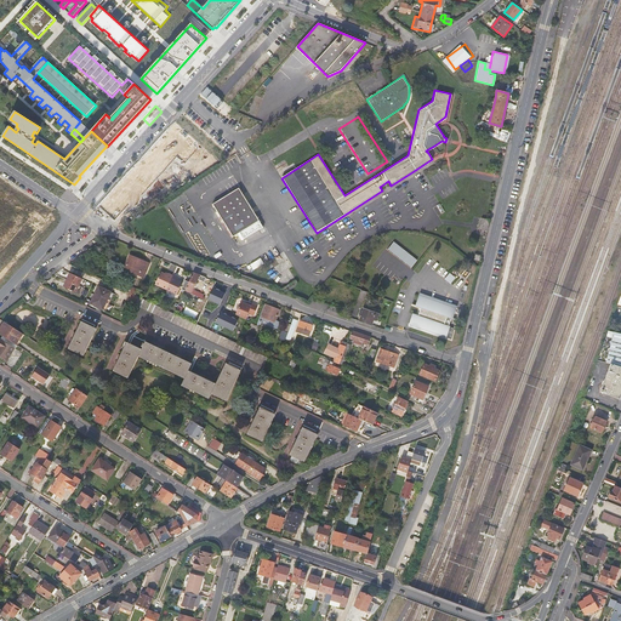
[(175,160),(161,167),(165,176),(178,169),(175,160)]
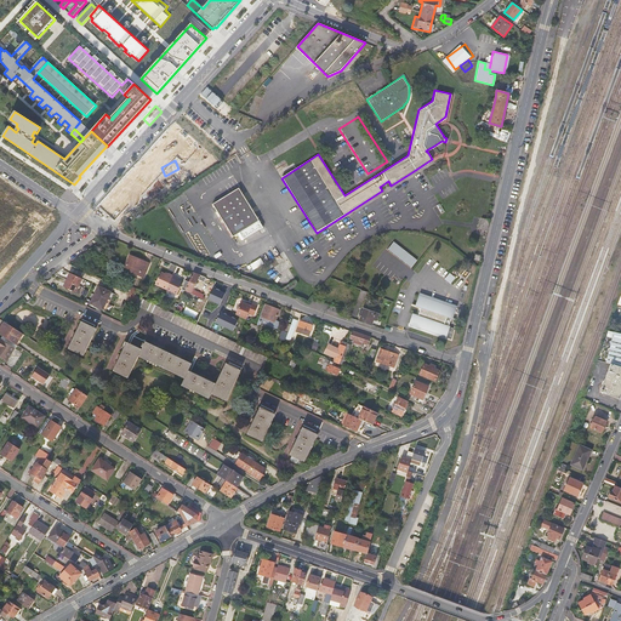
[(260,231),(263,228),(238,189),(212,208),(233,239),(241,234),(245,240),(260,231)]
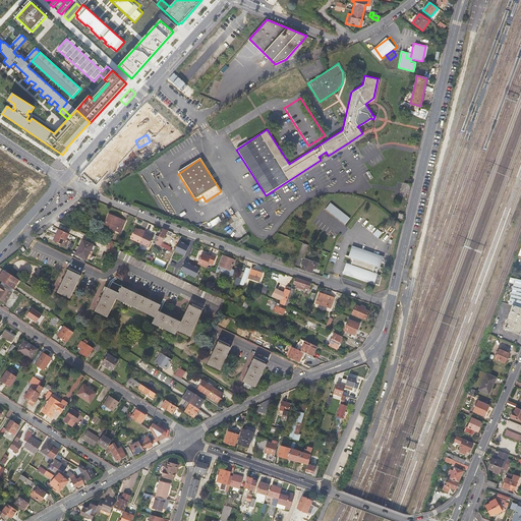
[(402,194),(409,196),(410,188),(411,187),(404,185),(402,194)]
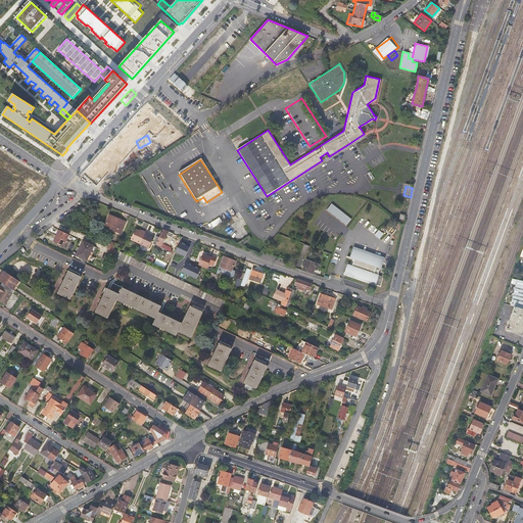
[(104,225),(120,233),(125,222),(109,215),(104,225)]
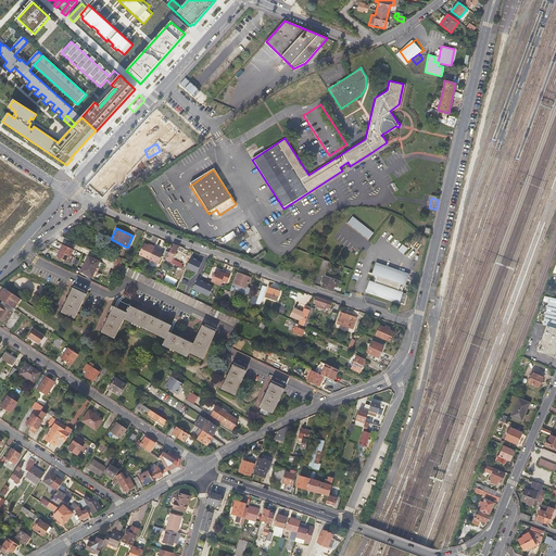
[(227,241),(236,237),(234,232),(224,237),(227,241)]
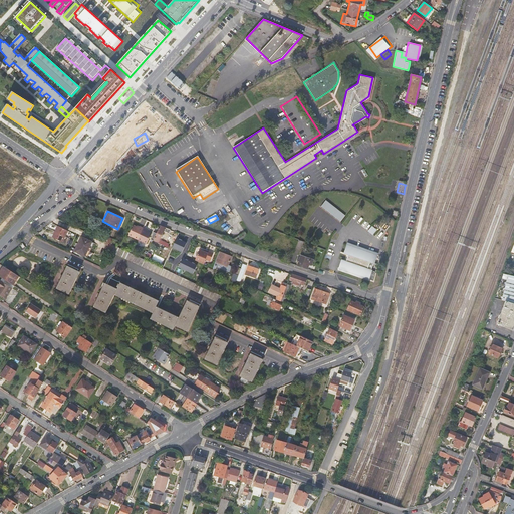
[(64,229),(54,225),(49,236),(59,241),(64,229)]
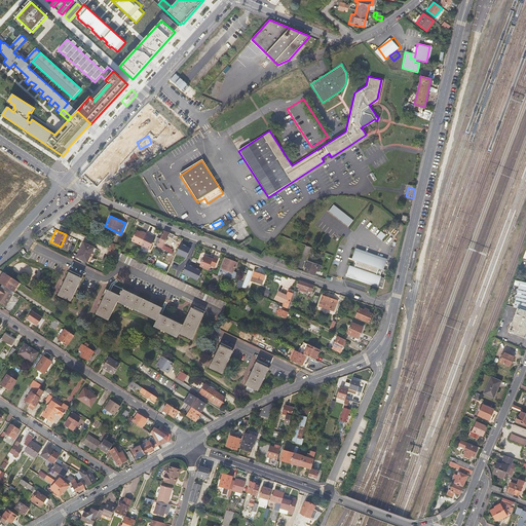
[(132,241),(150,250),(155,239),(152,238),(149,236),(150,235),(143,232),(143,233),(140,232),(137,231),(132,241)]
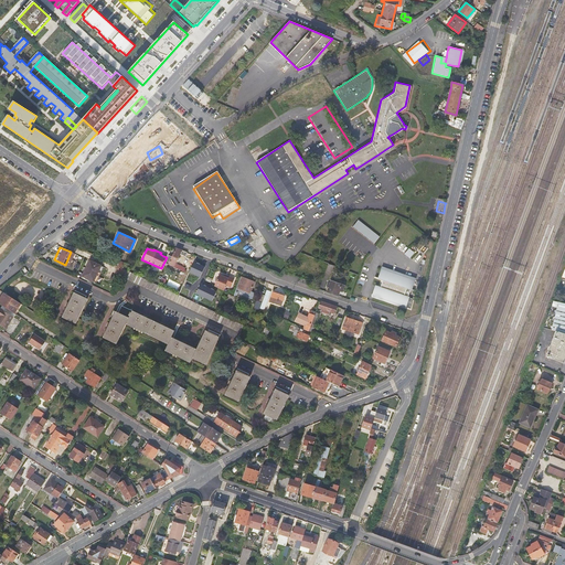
[(183,257),(185,252),(183,251),(176,248),(171,257),(169,256),(167,262),(169,263),(168,265),(185,273),(185,272),(184,270),(185,268),(176,264),(180,255),(183,257)]
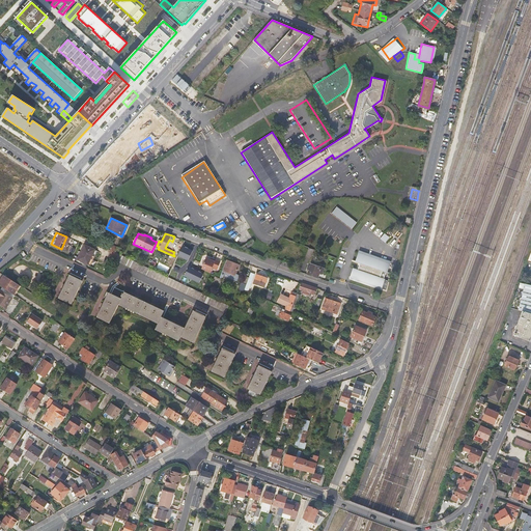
[(387,243),(389,238),(384,234),(381,241),(387,243)]
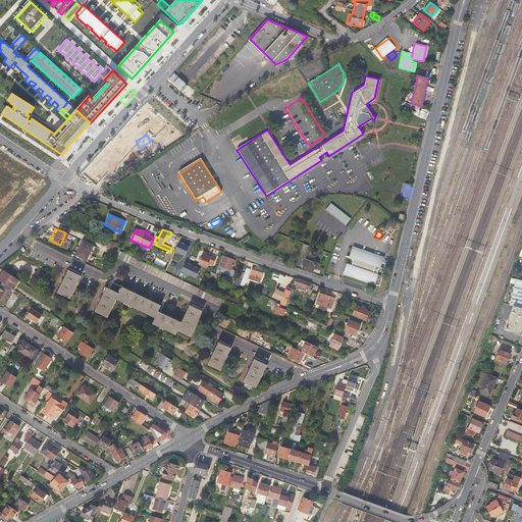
[(79,242),(73,253),(76,254),(75,255),(84,259),(90,245),(80,240),(79,242)]
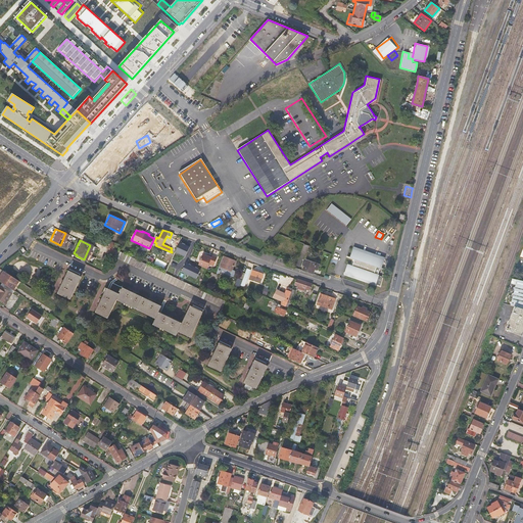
[(187,257),(190,258),(196,243),(192,242),(187,257)]
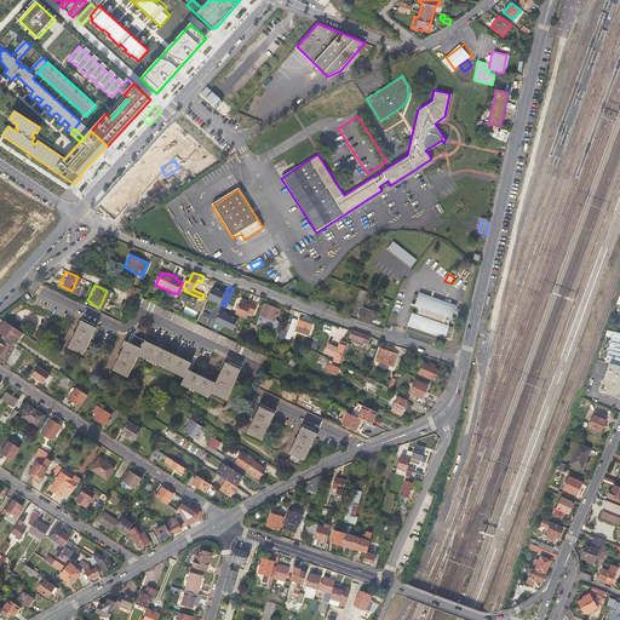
[(136,296),(130,293),(126,300),(133,304),(137,297),(136,296)]
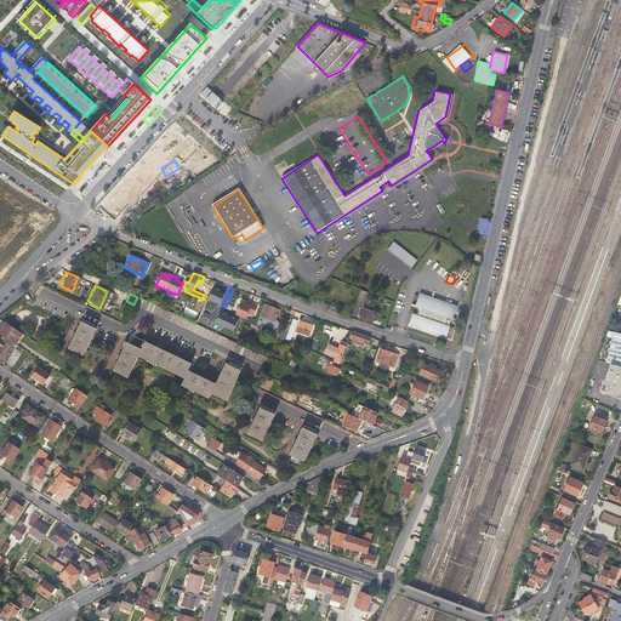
[(421,294),(420,296),(456,307),(456,306),(421,294)]
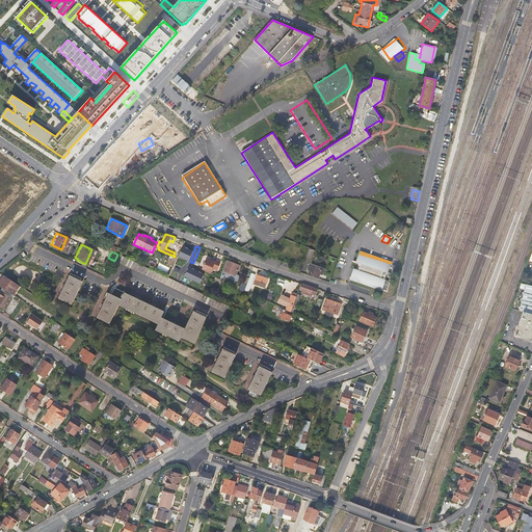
[(355,280),(382,288),(386,278),(382,277),(384,271),(388,271),(391,263),(360,254),(357,262),(361,263),(357,270),(361,271),(355,280)]
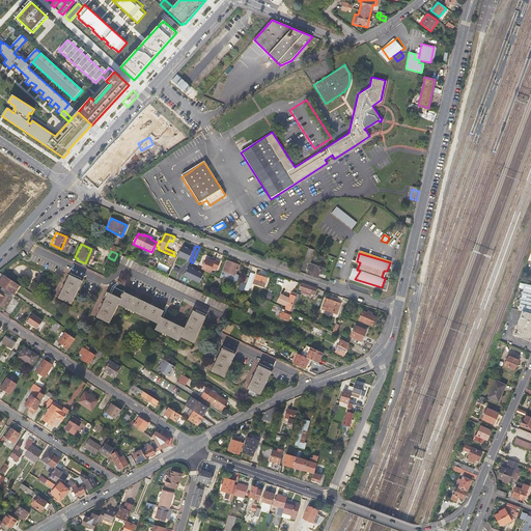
[(206,258),(202,270),(211,274),(213,269),(218,271),(221,261),(216,259),(215,261),(206,258)]
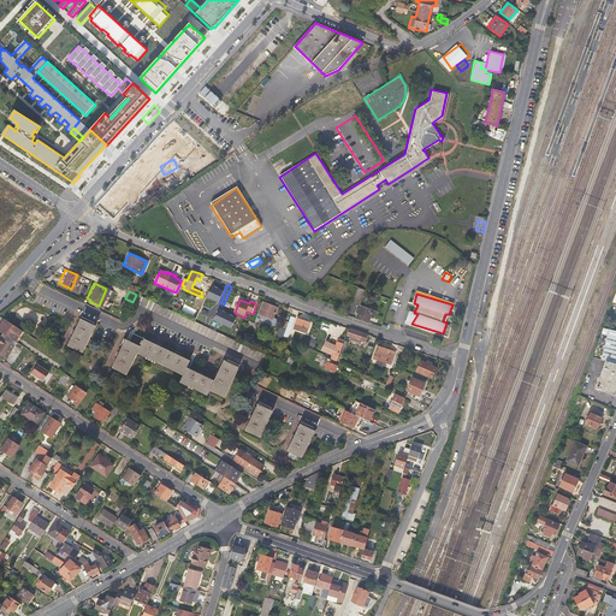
[(277,308),(264,302),(255,323),(255,324),(250,321),(248,325),(256,330),(259,324),(261,315),(273,320),(277,308)]
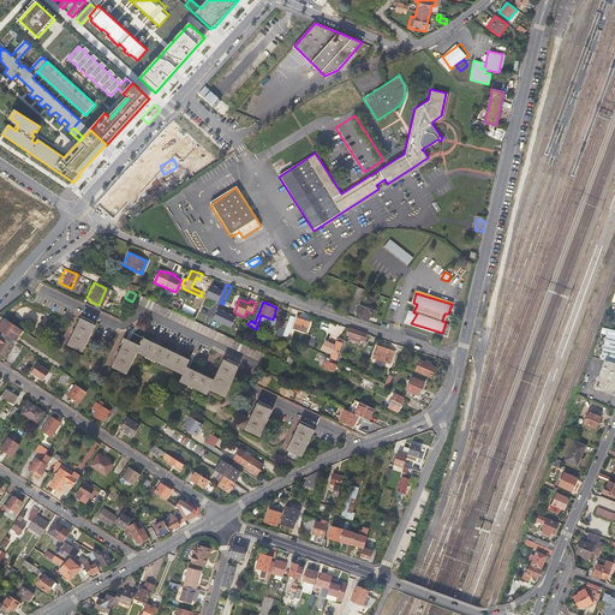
[(359,306),(356,318),(368,322),(369,316),(377,320),(380,314),(366,309),(368,306),(365,305),(364,308),(359,306)]
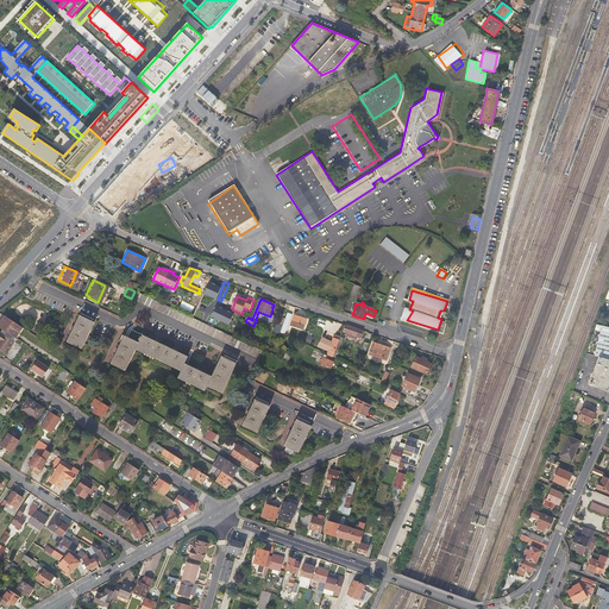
[(437,332),(438,330),(407,320),(413,311),(409,309),(406,308),(402,320),(437,332)]
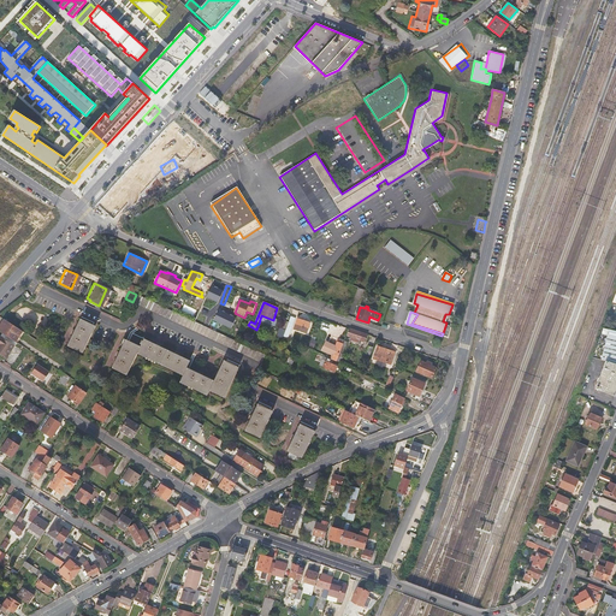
[(296,318),(291,317),(289,324),(286,330),(284,336),(289,338),(296,318)]
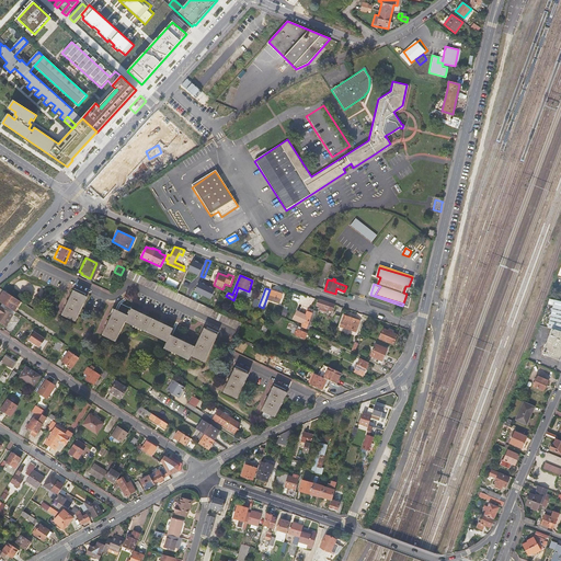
[(2,290),(0,293),(0,302),(13,311),(19,301),(2,290)]
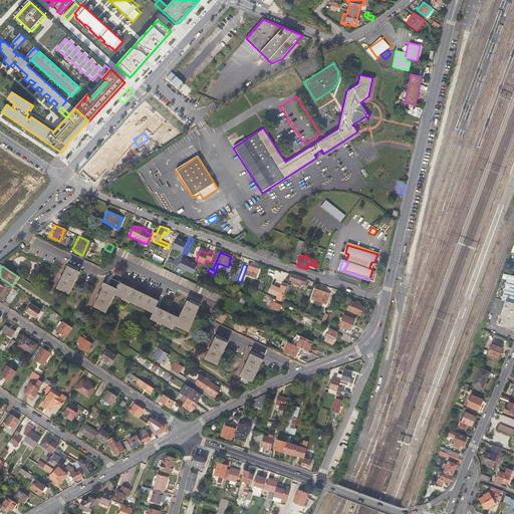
[(67,266),(56,288),(68,294),(79,272),(67,266)]
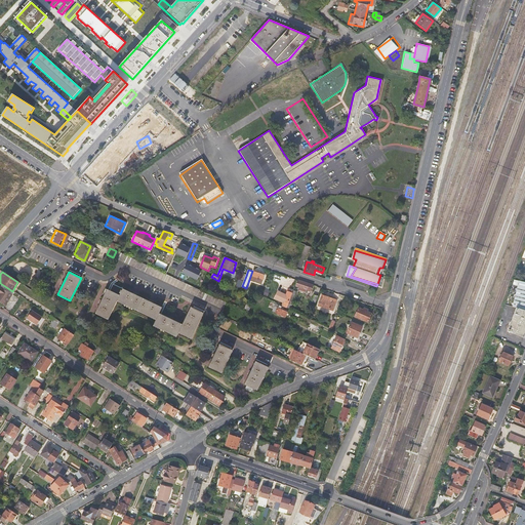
[(253,272),(250,281),(261,285),(265,276),(253,272)]
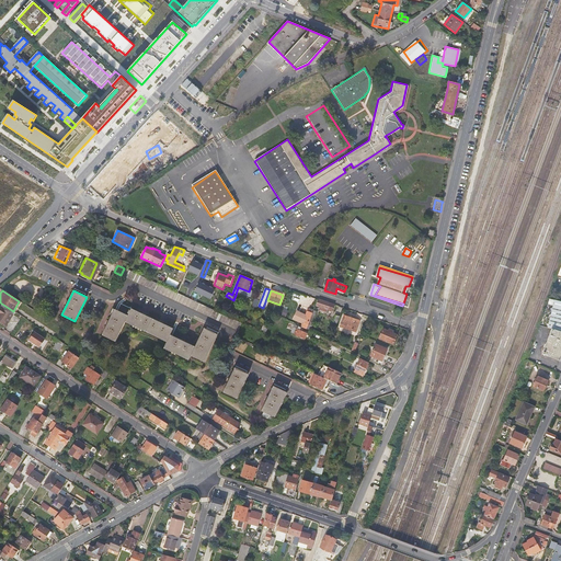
[(319,299),(317,306),(320,307),(319,310),(325,312),(327,309),(331,311),(333,305),(319,299)]
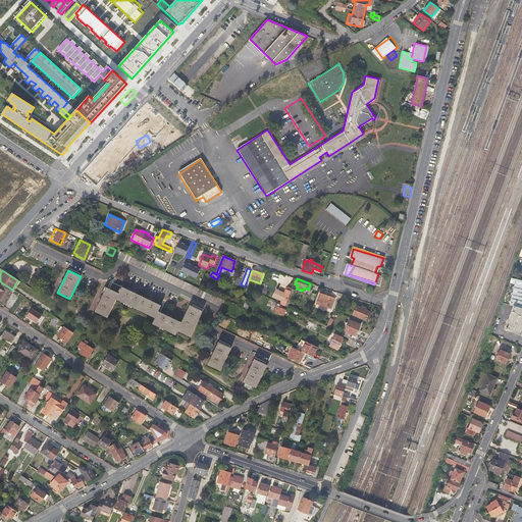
[(517,284),(512,306),(513,306),(521,308),(521,279),(517,278),(515,283),(517,284)]
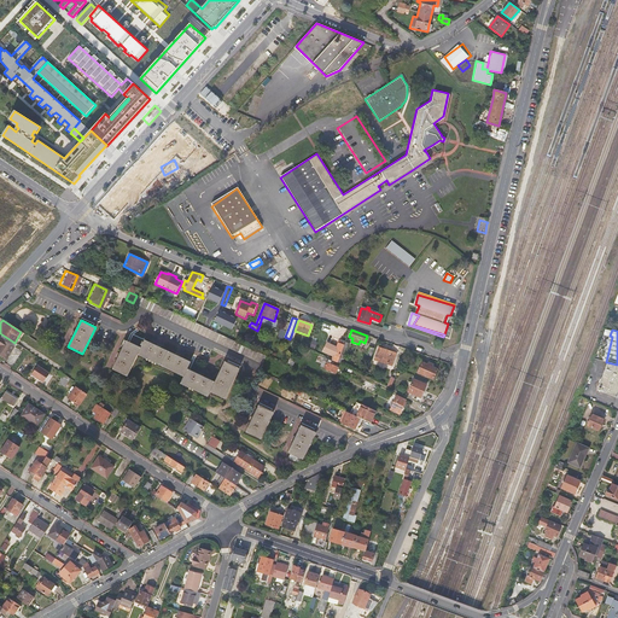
[(138,355),(145,339),(133,334),(129,342),(126,340),(112,369),(127,377),(138,355)]
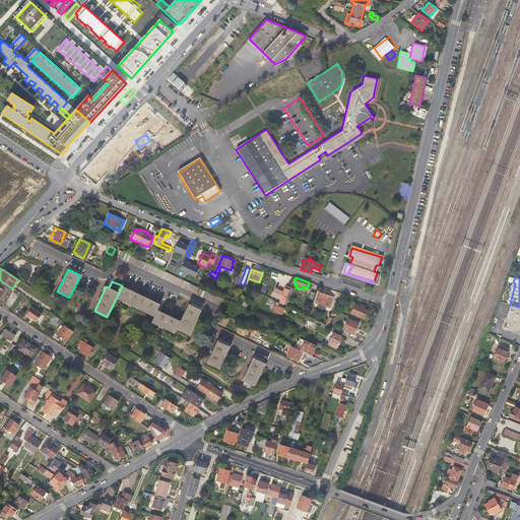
[(0,283),(0,299),(4,302),(11,291),(0,283)]
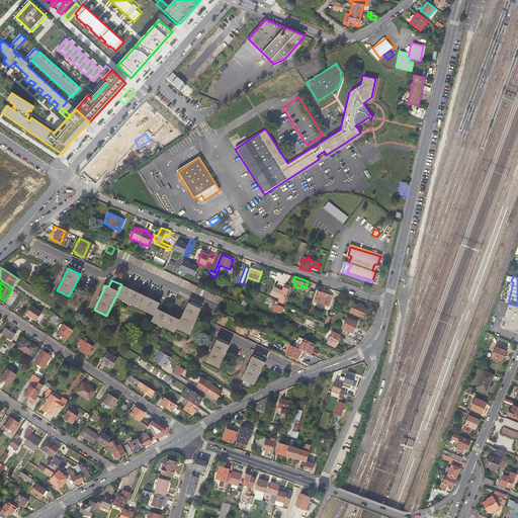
[(154,316),(157,309),(160,303),(121,284),(115,297),(154,316)]
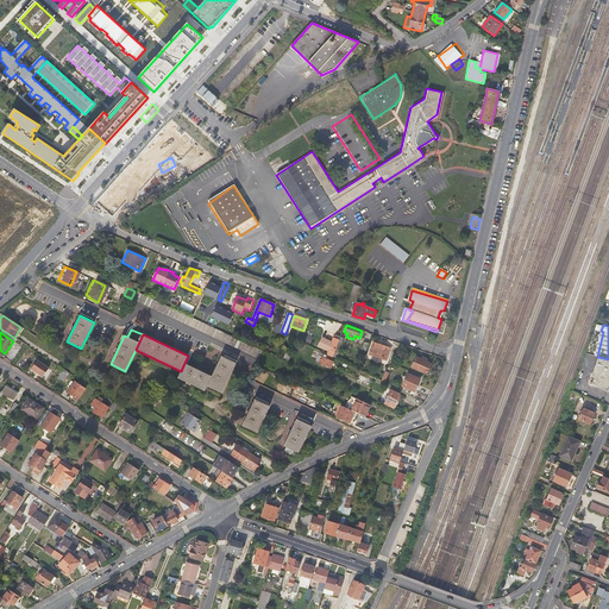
[(328,355),(333,358),(341,337),(336,336),(336,338),(334,338),(333,341),(322,338),(319,347),(330,351),(328,355)]
